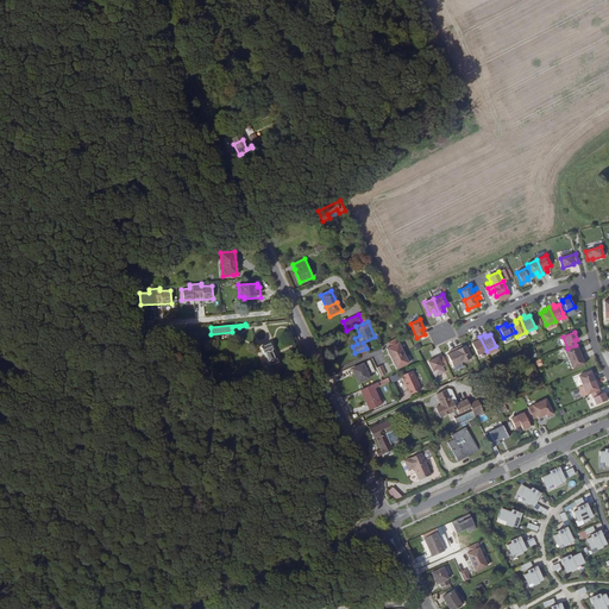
[(487,351),(479,337),(475,338),(476,340),(475,341),(471,343),(477,355),(487,351)]
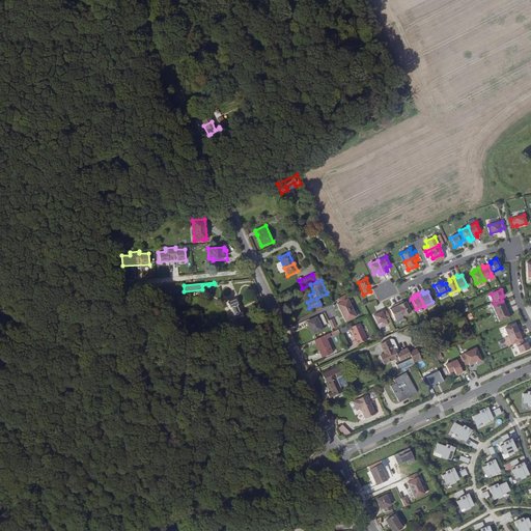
[(345,295),(337,299),(339,303),(337,304),(345,323),(356,316),(345,295)]
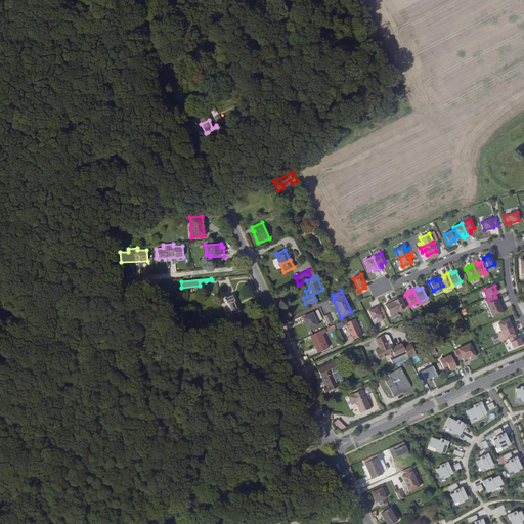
[(234,301),(232,294),(224,298),(227,304),(228,304),(230,310),(229,311),(232,316),(239,313),(237,307),(236,308),(234,301)]
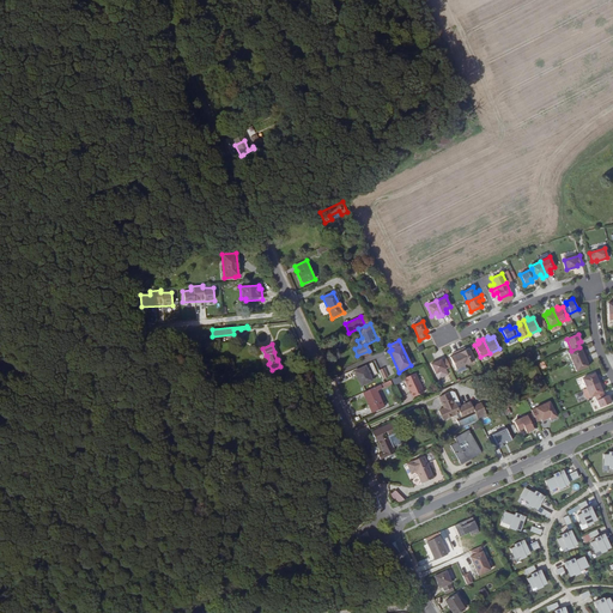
[(462,349),(459,350),(465,364),(474,360),(468,347),(466,350),(463,350),(462,349)]
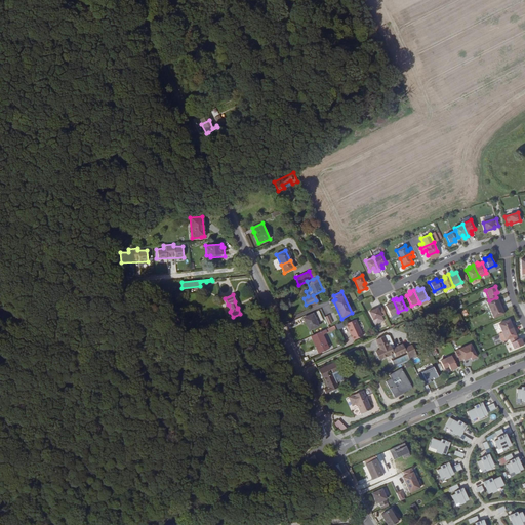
[(489,300),(486,301),(490,310),(502,305),(500,300),(498,301),(498,299),(497,297),(496,297),(489,300)]
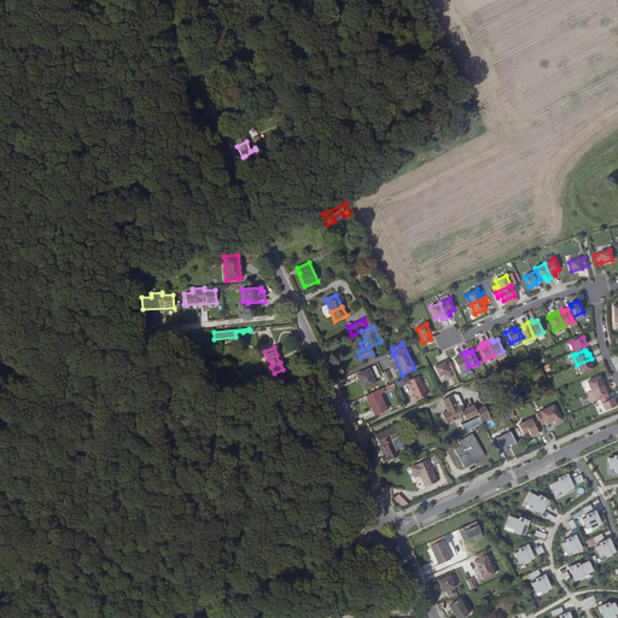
[(462,353),(458,355),(459,357),(456,359),(454,360),(459,372),(468,367),(462,353)]
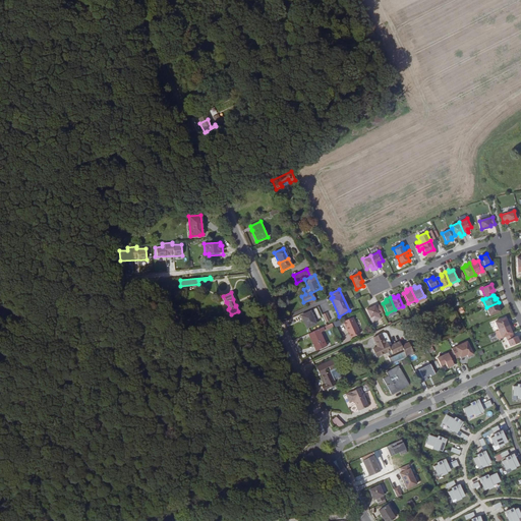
[(499,302),(486,307),(489,315),(500,311),(499,308),(499,307),(501,306),(499,302)]
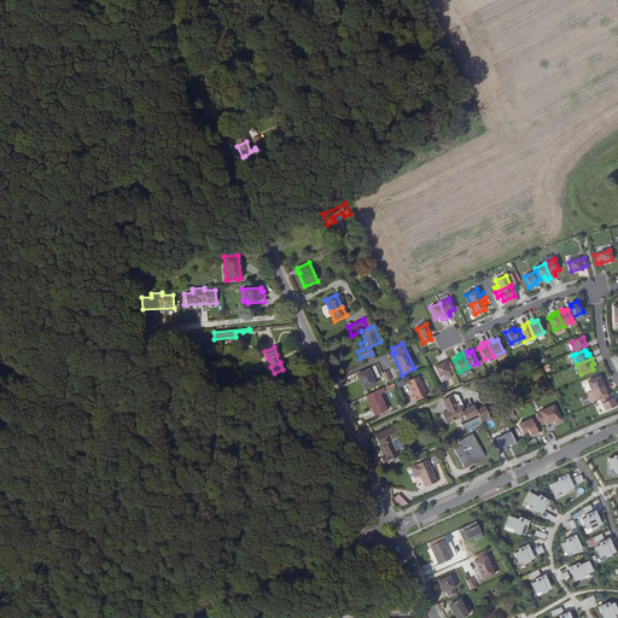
[(444,362),(435,367),(438,377),(453,369),(449,361),(445,363),(444,362)]
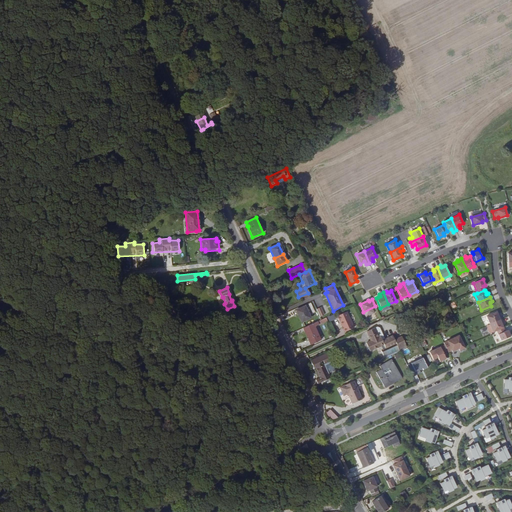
[(301,322),(311,318),(305,306),(296,310),(296,311),(298,315),(300,318),(301,321),(301,322)]
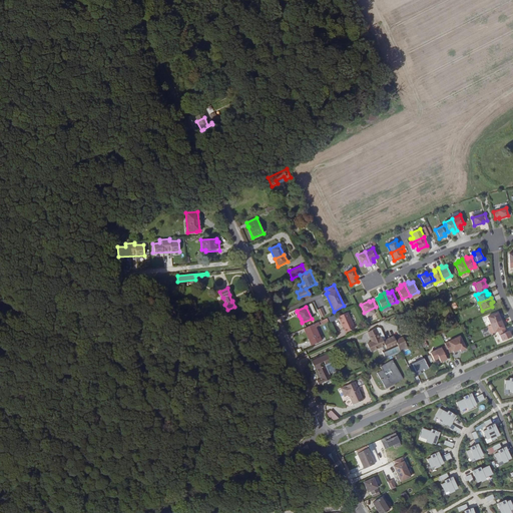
[(354,328),(347,312),(338,317),(342,326),(344,326),(346,332),(354,328)]
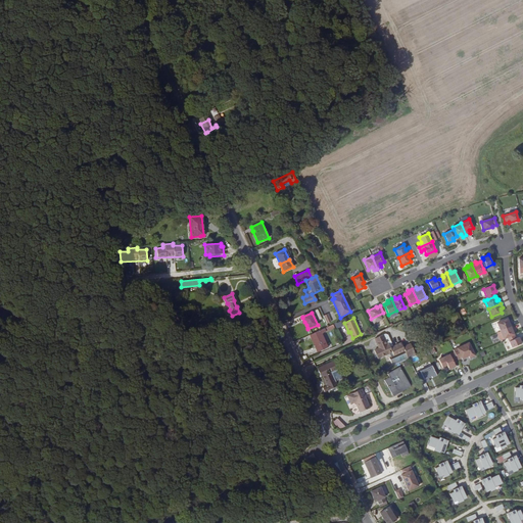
[(507,318),(496,323),(501,331),(513,326),(511,322),(509,323),(508,321),(507,318)]
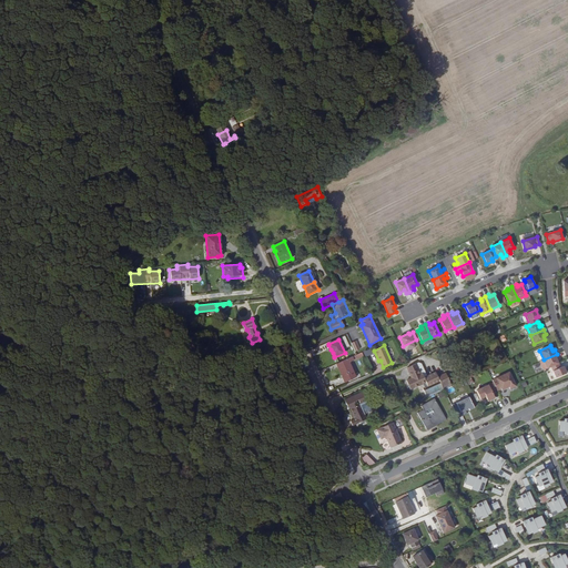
[(557,354),(544,359),(547,368),(550,366),(558,363),(557,361),(556,358),(558,358),(557,354)]
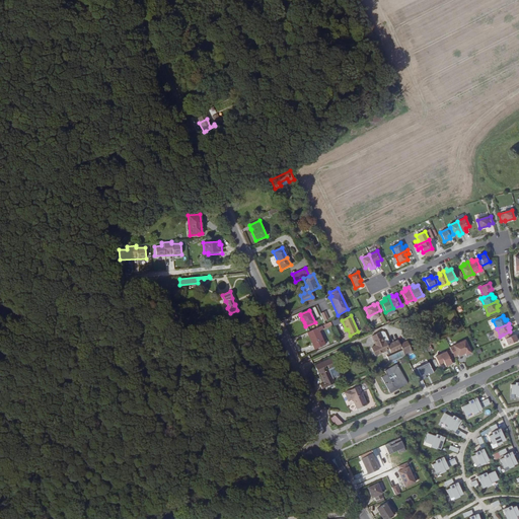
[(322,325),(307,332),(313,345),(314,348),(315,349),(324,345),(318,330),(323,328),(322,325)]
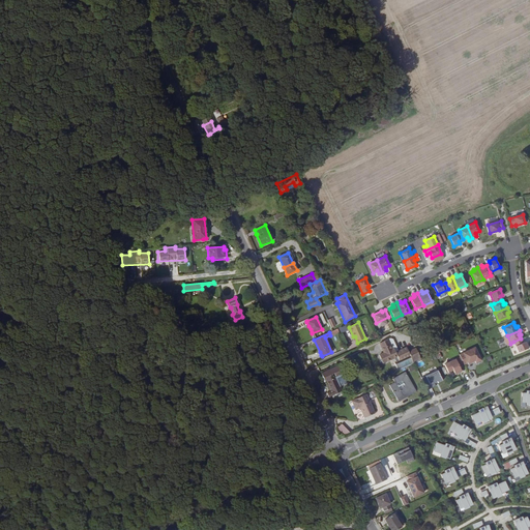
[(394,351),(398,350),(391,336),(387,339),(391,348),(393,348),(394,351)]
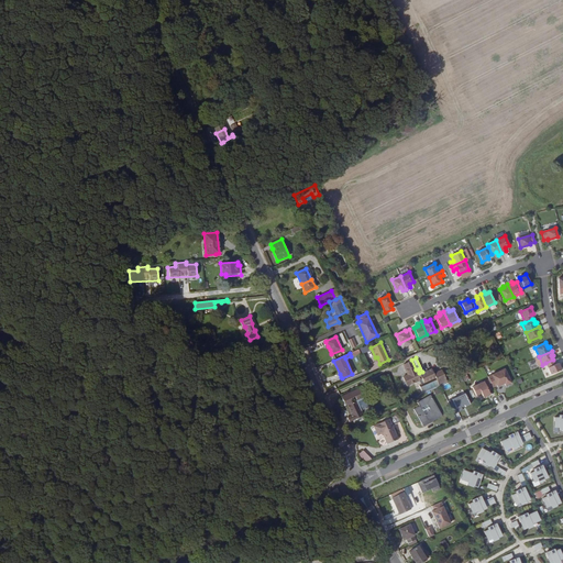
[(422,394),(448,383),(441,370),(433,373),(431,368),(422,372),(419,373),(418,370),(416,370),(411,360),(403,364),(408,374),(403,376),(407,385),(416,381),(422,394)]
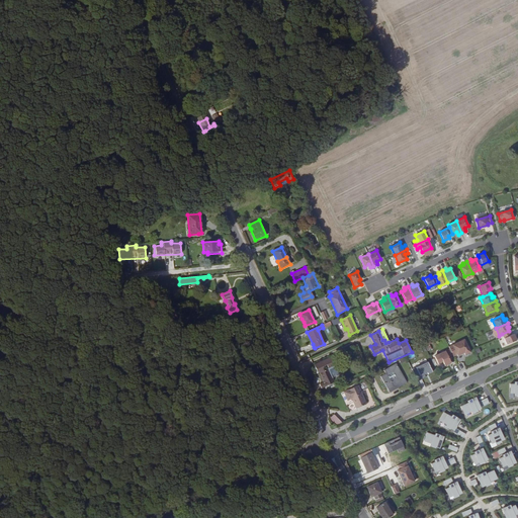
[(509,331),(502,334),(507,345),(516,340),(514,334),(511,335),(509,331)]
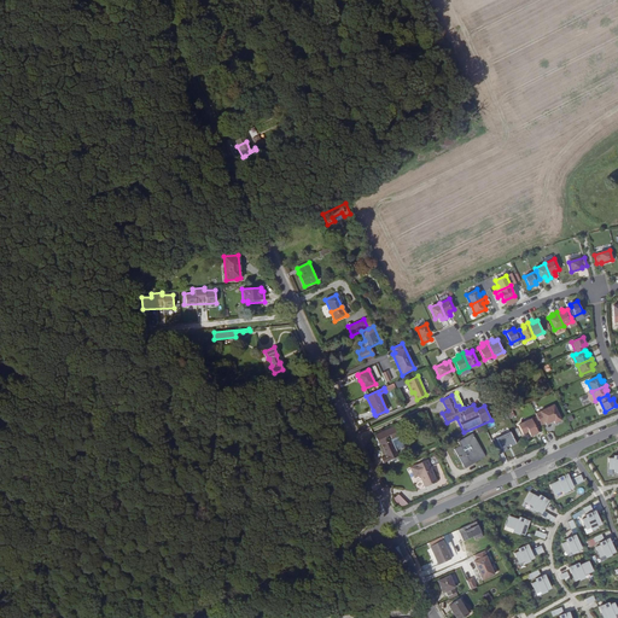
[(506,413),(518,408),(516,402),(503,408),(506,413)]
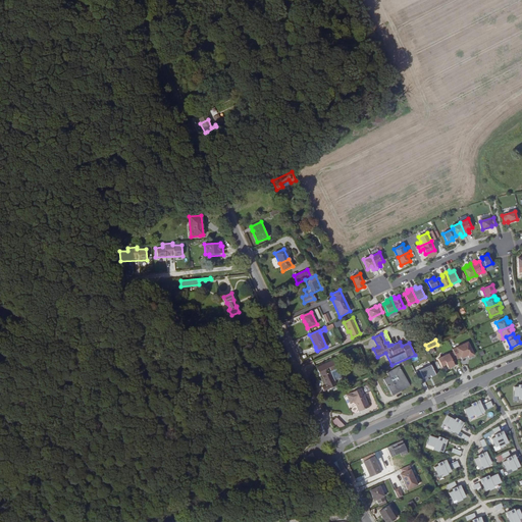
[(457,357),(457,359),(461,357),(461,358),(465,356),(467,355),(469,357),(474,355),(468,342),(453,349),(453,351),(454,351),(457,357)]
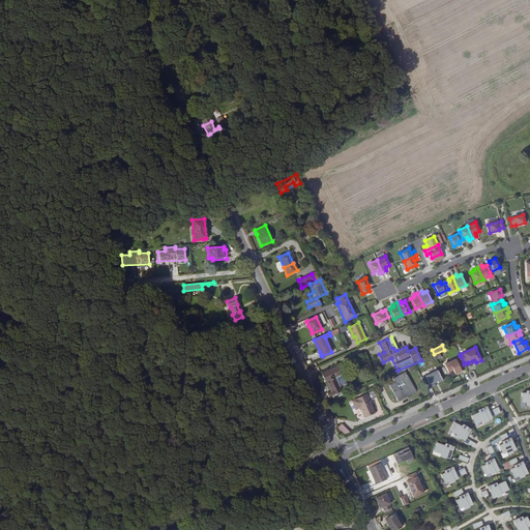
[(459,365),(455,359),(444,364),(447,373),(452,370),(454,375),(461,372),(459,365)]
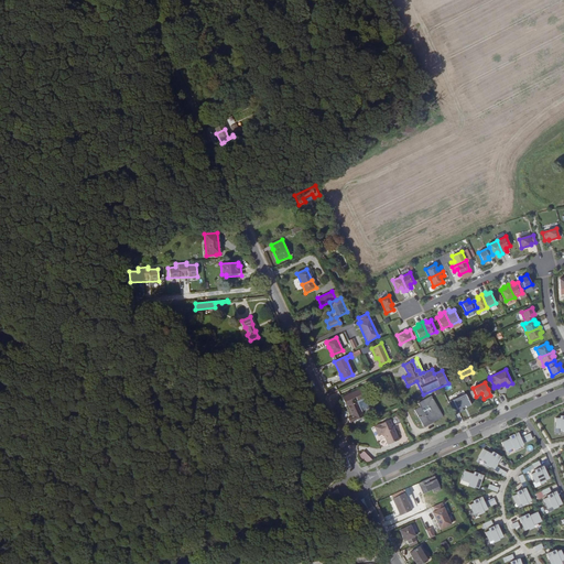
[(360,389),(342,397),(350,416),(348,418),(350,423),(364,416),(357,401),(364,398),(360,389)]
